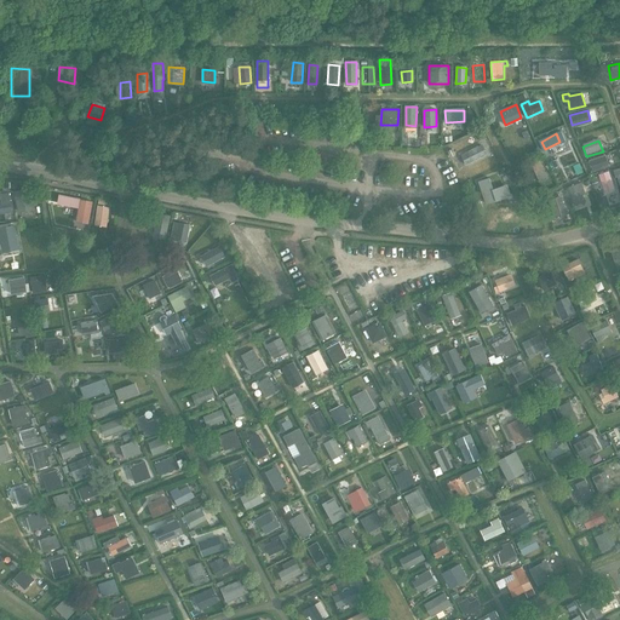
[(486,154),(481,145),(461,155),(466,164),(486,154)]
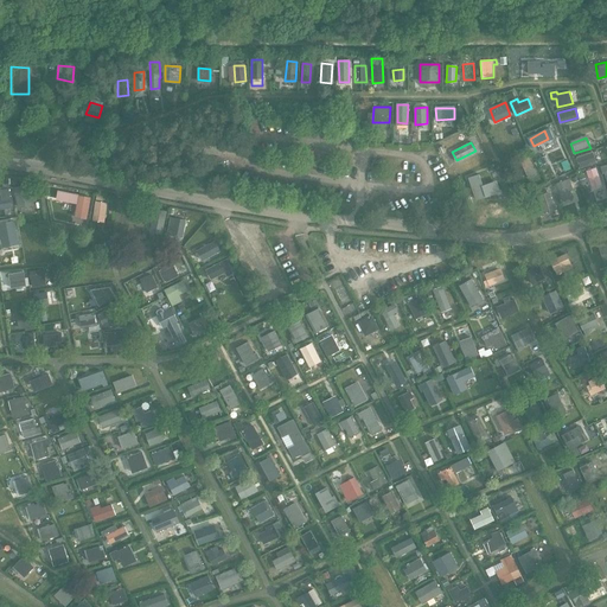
[(595,163),(593,152),(576,158),(580,167),(595,163)]
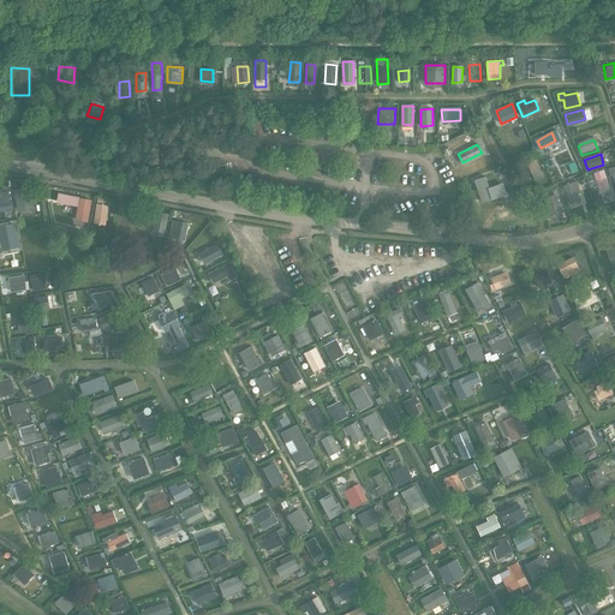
[(535,180),(544,177),(536,159),(527,162),(535,180)]
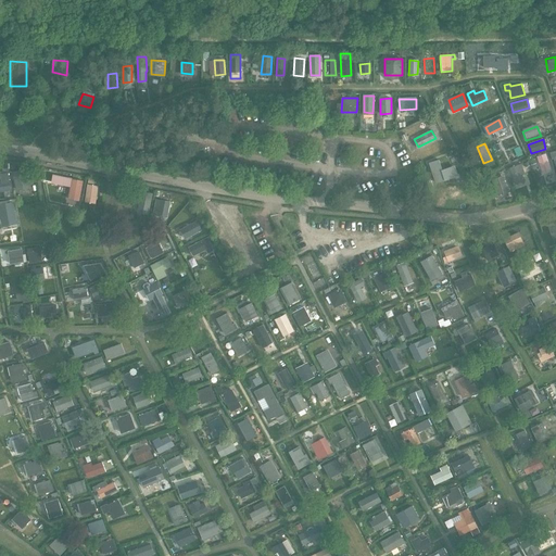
[(519,147),(514,149),(518,156),(523,154),(519,147)]
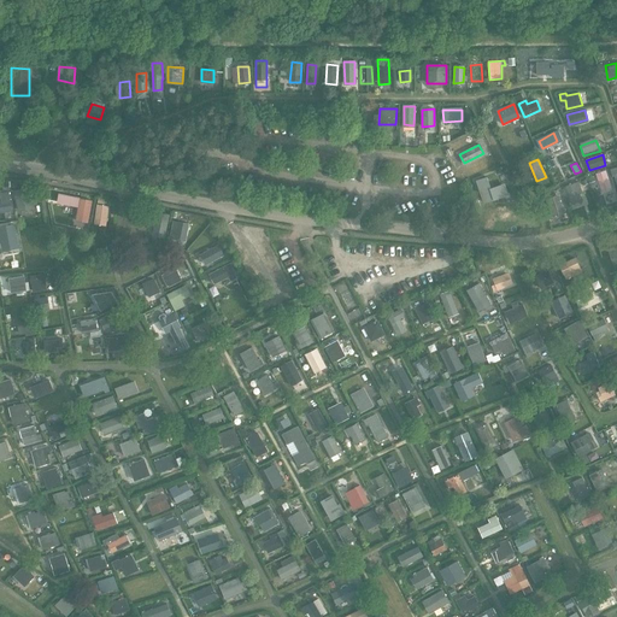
[(552,171),(556,180),(570,174),(566,165),(552,171)]
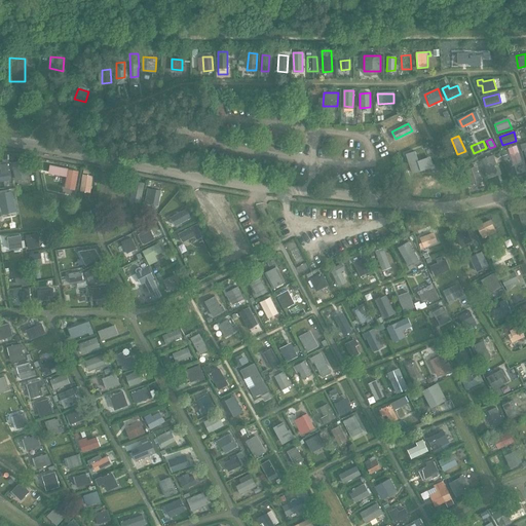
[(420,149),(417,142),(403,148),(405,155),(420,149)]
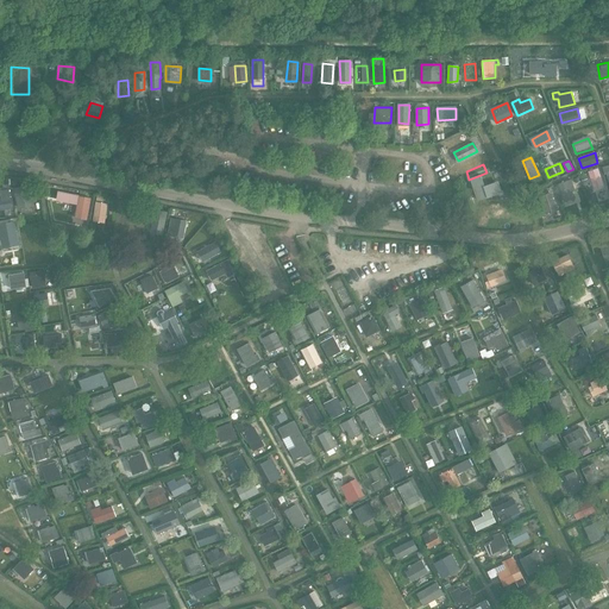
[(594,190),(604,187),(598,168),(588,171),(594,190)]
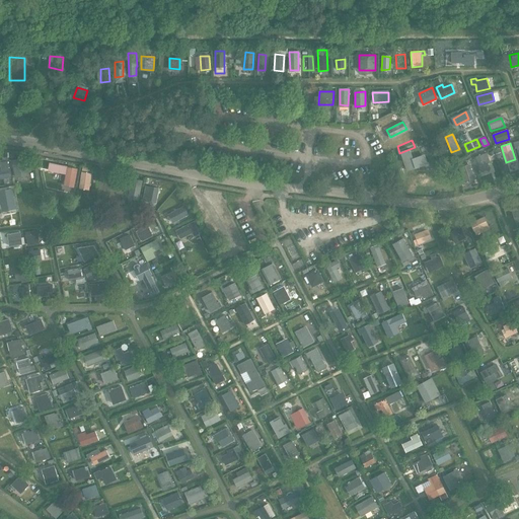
[(486,153),(476,156),(480,171),(489,169),(487,163),(490,162),(486,153)]
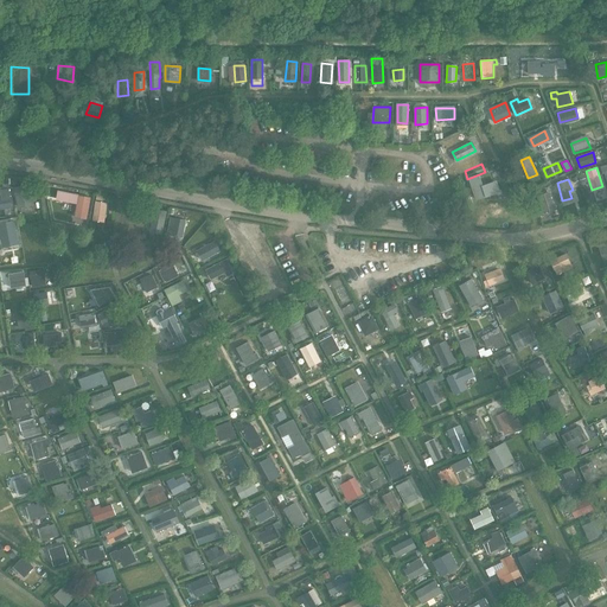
[(496,193),(492,183),(472,189),(475,199),(496,193)]
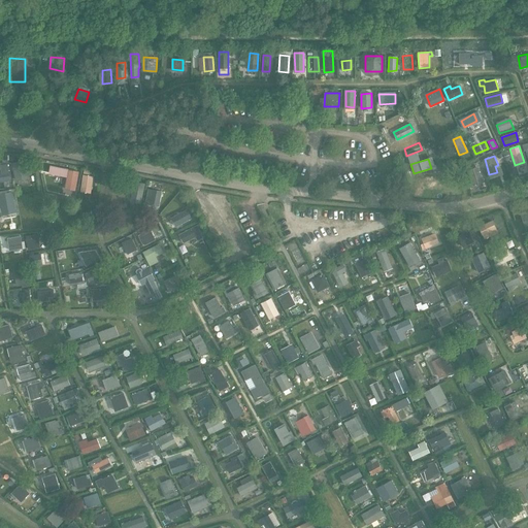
[(15,180),(28,178),(26,170),(25,161),(11,164),(12,169),(15,180)]
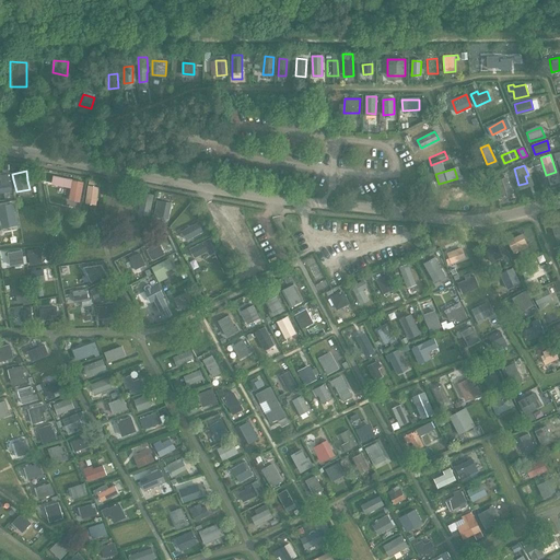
[(0,193),(11,191),(9,174),(0,176),(1,183),(0,183),(0,193)]
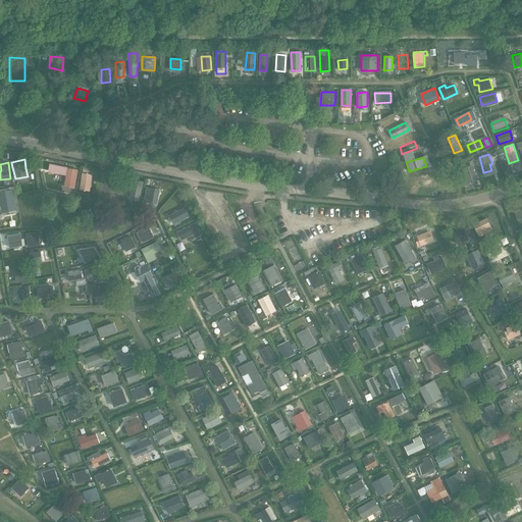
[(472,165),(462,168),(466,183),(476,178),(472,165)]
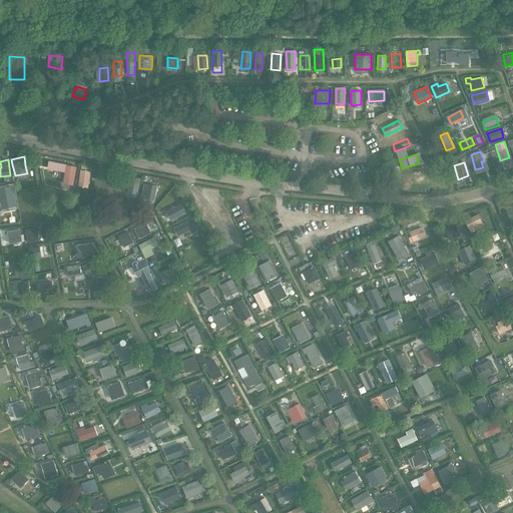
[(75,169),(67,167),(64,182),(72,184),(75,169)]
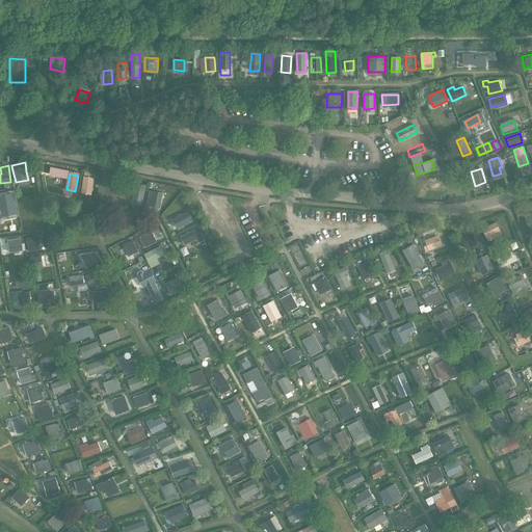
[(92,179),(84,177),(82,192),(90,194),(92,179)]
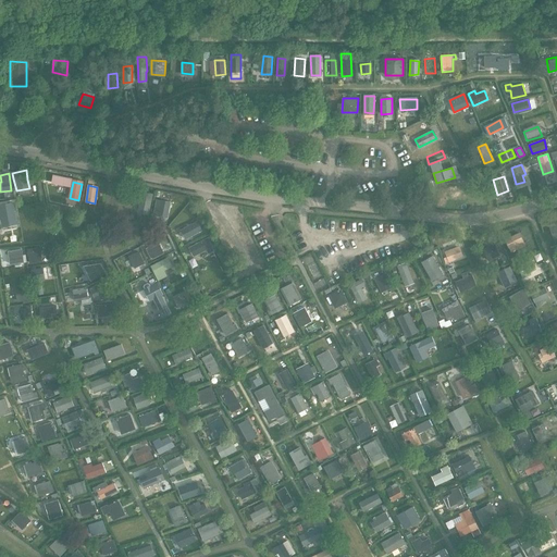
[(147,213),(152,194),(138,192),(136,200),(141,201),(139,211),(147,213)]
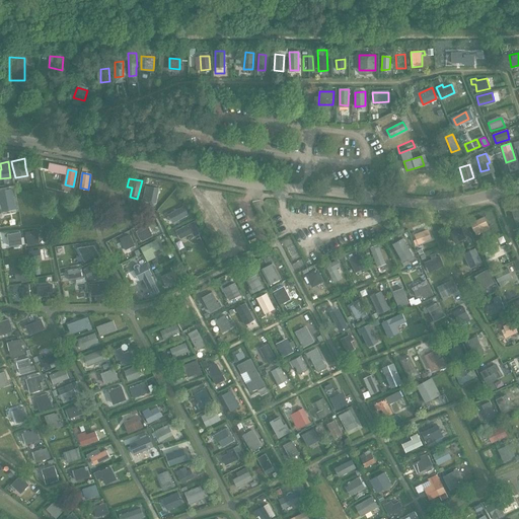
[(119,195),(122,180),(114,179),(113,194),(119,195)]
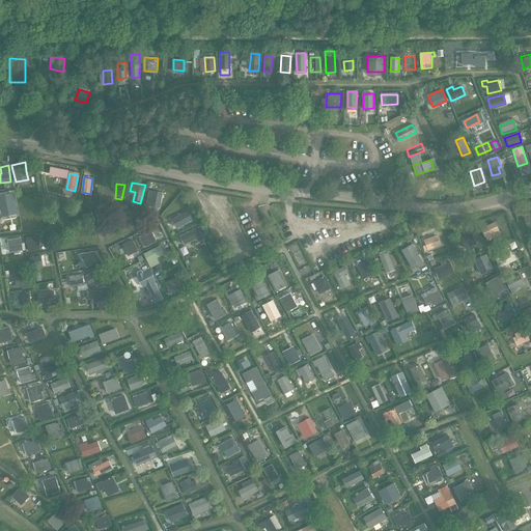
[(149,190),(147,204),(159,207),(162,193),(149,190)]
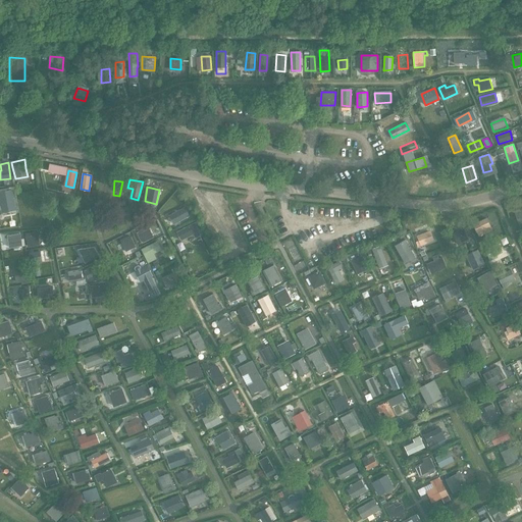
[(32,197),(31,188),(18,190),(20,203),(24,202),(24,198),(32,197)]
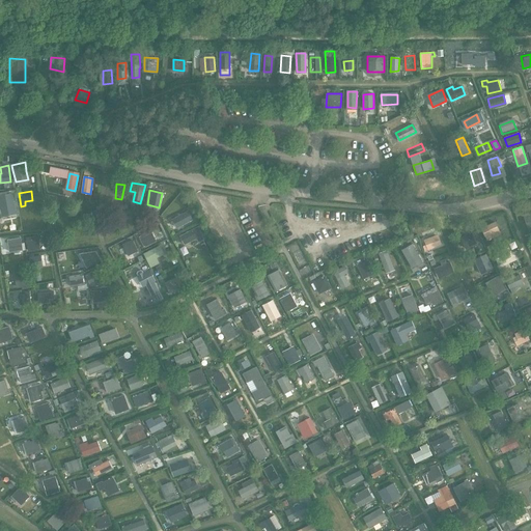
[(39,220),(38,211),(23,214),(24,223),(39,220)]
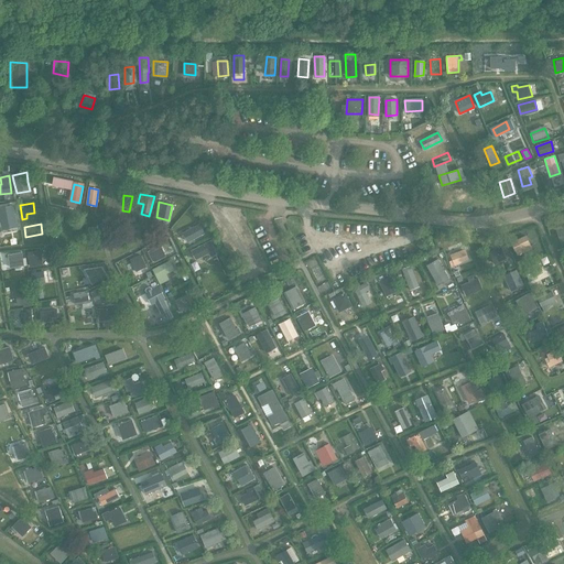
[(204,232),(199,224),(183,232),(187,242),(204,232)]
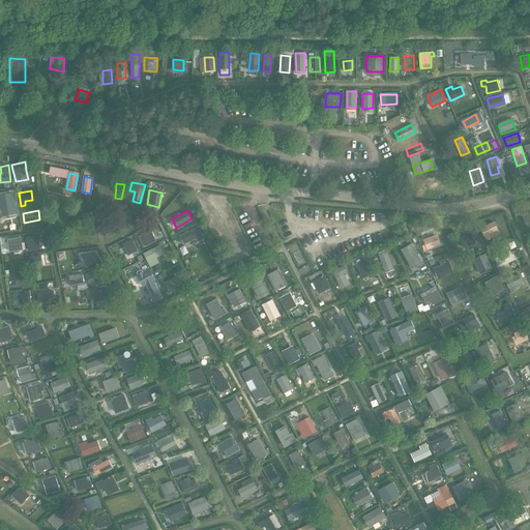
[(18,212),(1,214),(2,224),(19,222),(18,212)]
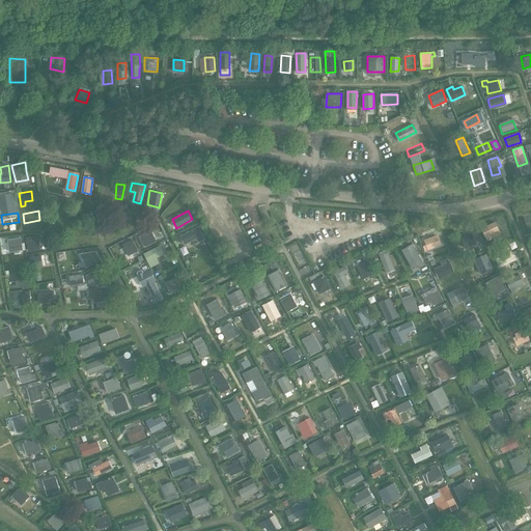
[(500,233),(495,222),(482,228),(487,240),(500,233)]
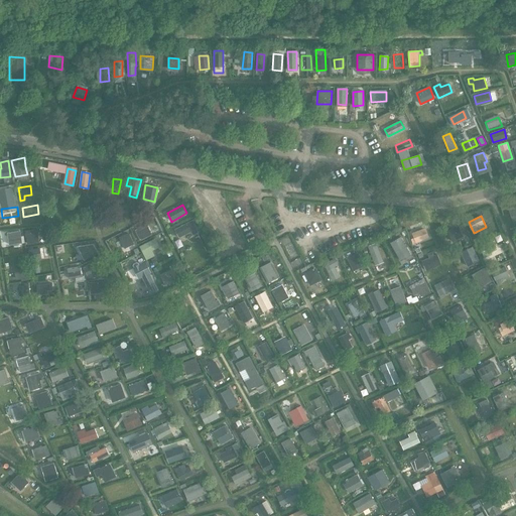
[(199,232),(192,221),(175,230),(179,237),(190,231),(194,235),(199,232)]
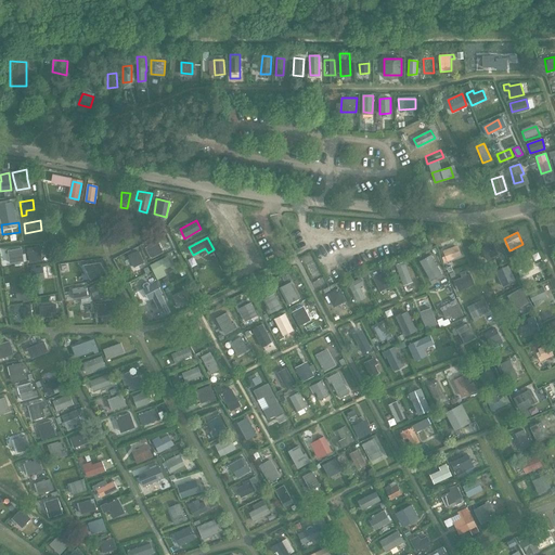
[(163,252),(158,242),(145,247),(151,258),(163,252)]
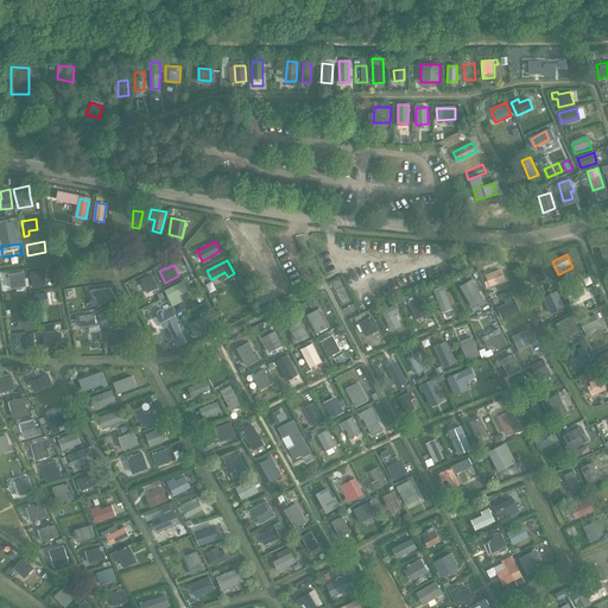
[(549,271),(545,265),(529,272),(533,284),(545,279),(543,273),(549,271)]
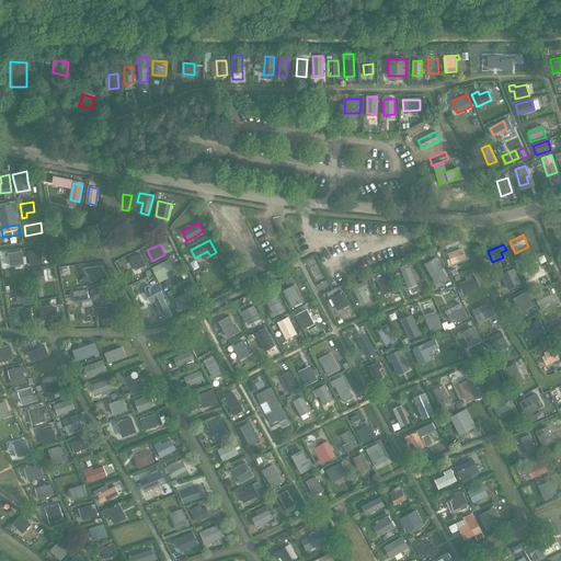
[(449,259),(447,260),(449,266),(468,259),(464,248),(447,253),(449,259)]
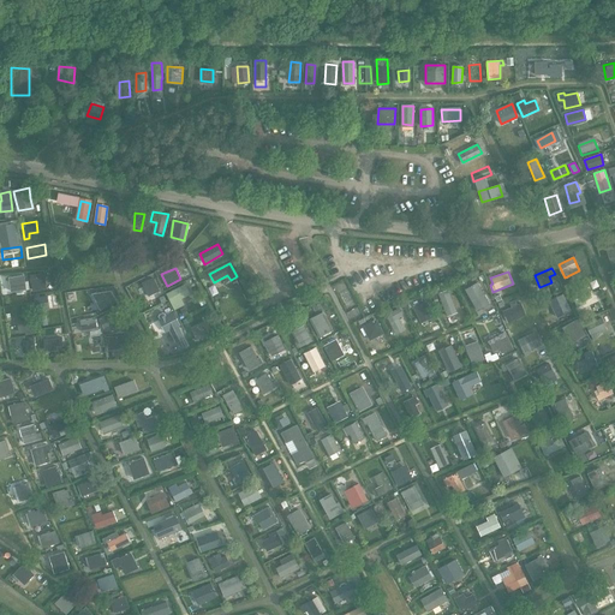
[(40,276),(40,274),(30,275),(33,290),(46,287),(45,275),(40,276)]
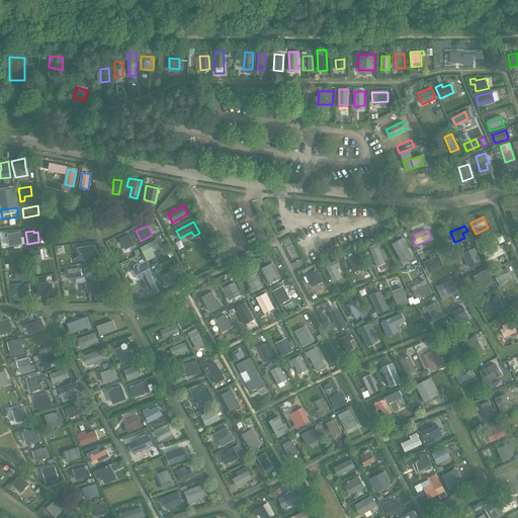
[(21,243),(20,232),(8,234),(9,245),(21,243)]
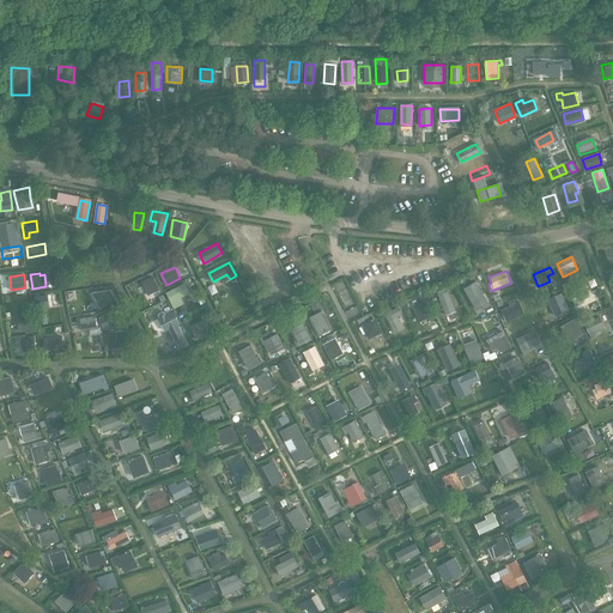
[(159,289),(153,278),(143,284),(147,295),(159,289)]
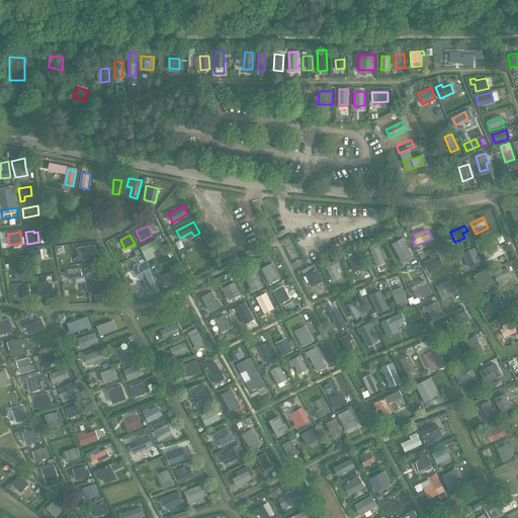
[(403,238),(392,244),(401,259),(403,262),(413,257),(403,238)]
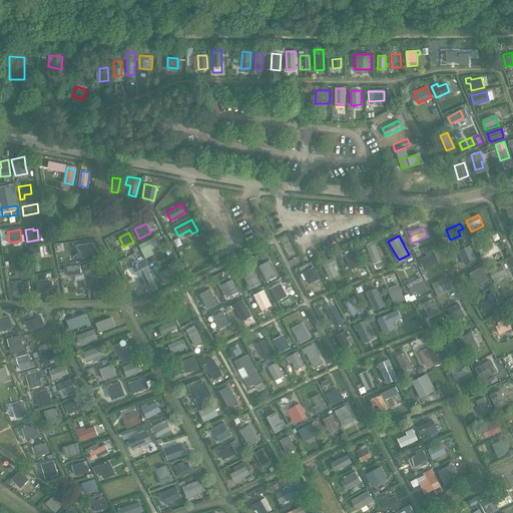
[(146,258),(152,254),(150,249),(157,245),(154,237),(139,245),(146,258)]
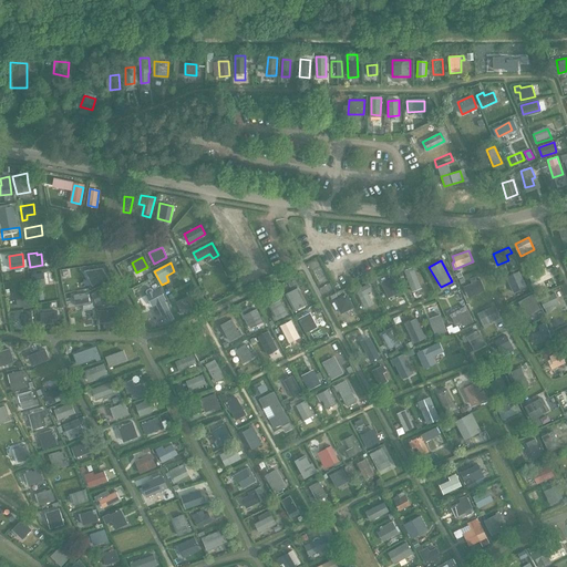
[(545,274),(542,266),(528,272),(533,282),(536,280),(536,279),(545,274)]
